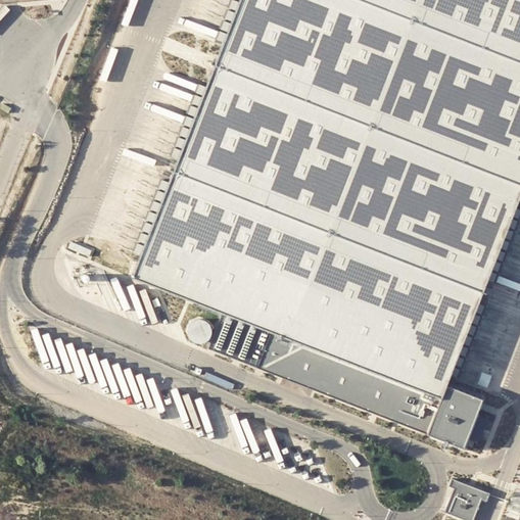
[(519,0),(244,0),(137,276),(443,399),(519,198),(519,0)]
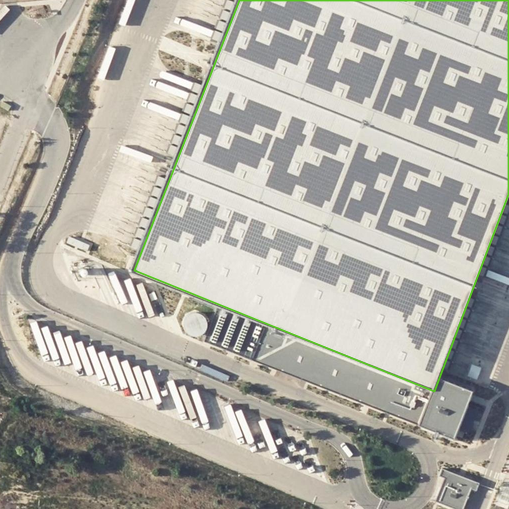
[(5,105),(3,109),(11,114),(13,110),(5,105)]
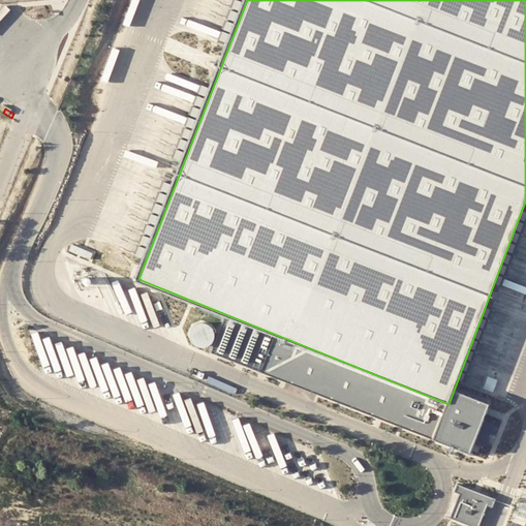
[(75,247),(72,254),(93,263),(95,256),(75,247)]
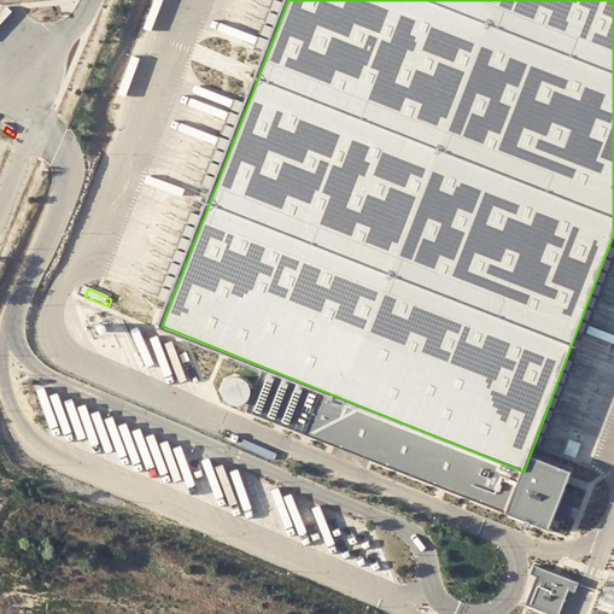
[(244,410),(249,408),(252,404),(255,401),(255,396),(255,391),(252,386),(247,384),(244,381),(239,381),(234,382),(231,385),(227,389),(226,393),(226,398),(227,403),(231,407),(234,409),(239,410),(244,410)]
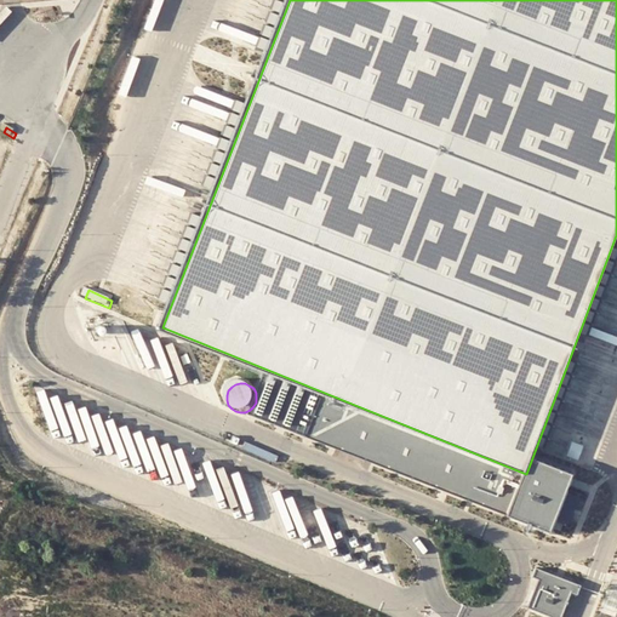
[(580,473),(537,457),(514,516),(556,533),(580,473)]
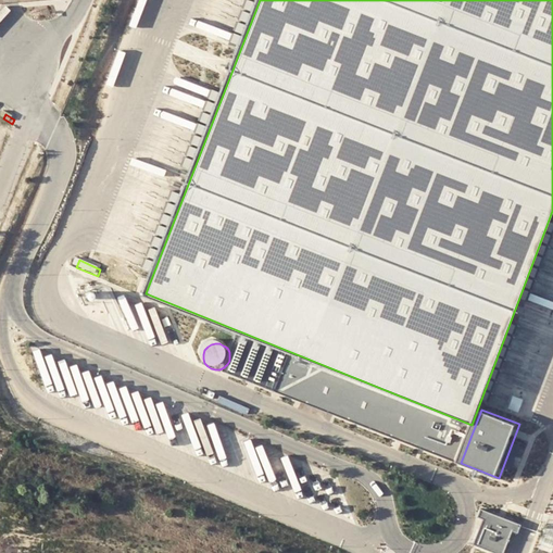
[(527,528),(485,511),(482,519),(488,522),(477,549),(486,552),(508,552),(516,536),(523,538),(527,528)]
